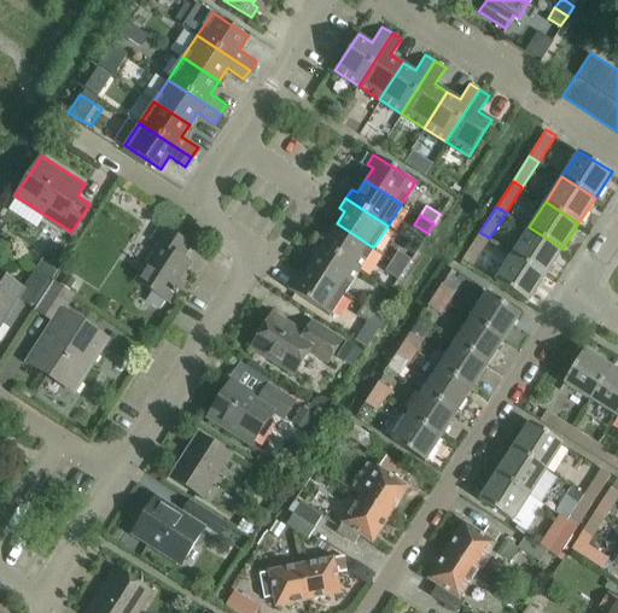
[(373,247),(337,223),(328,237),(322,233),(316,243),(359,269),(373,247)]
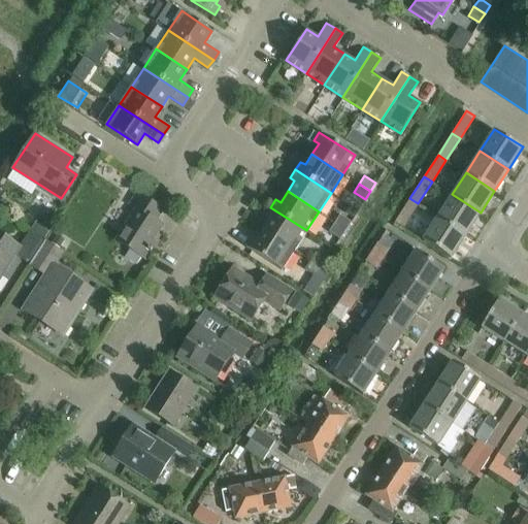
[(163,223),(156,219),(163,208),(137,192),(130,203),(136,207),(116,239),(145,258),(157,240),(154,238),(163,223)]
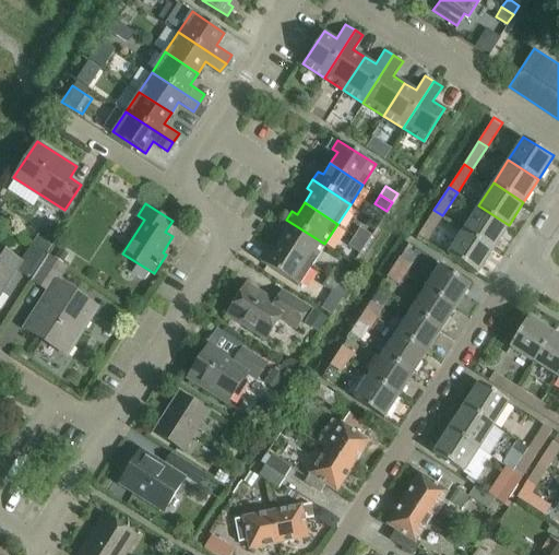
[(509,225),(478,205),(464,228),(494,248),(509,225)]
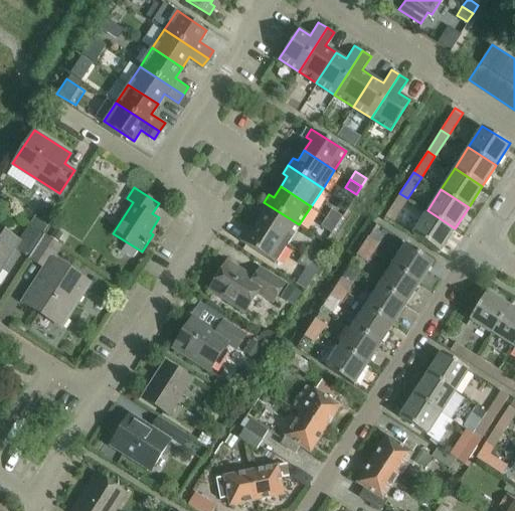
[(407,198),(399,193),(385,214),(393,219),(407,198)]
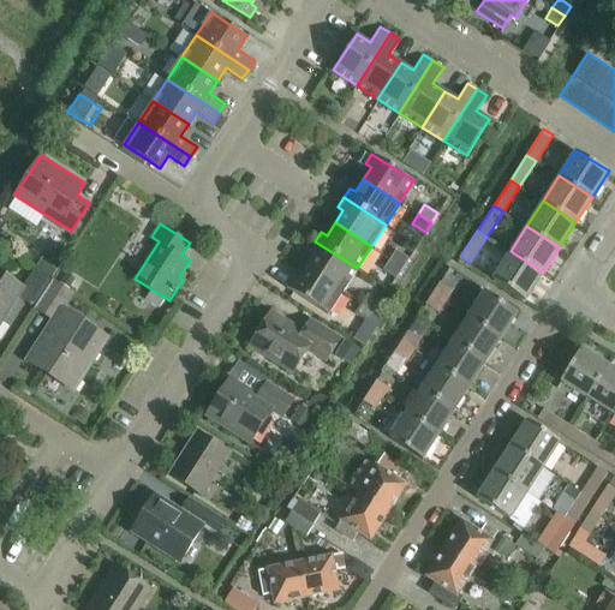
[(357,268),(315,241),(309,250),(315,255),(308,267),(344,289),(357,268)]
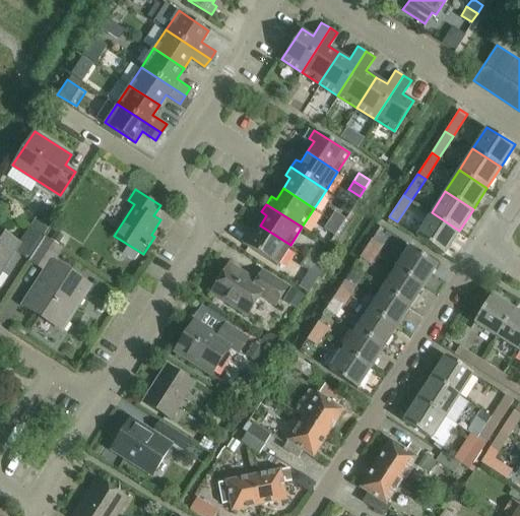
[(329,218),(340,226),(345,217),(335,209),(329,218)]
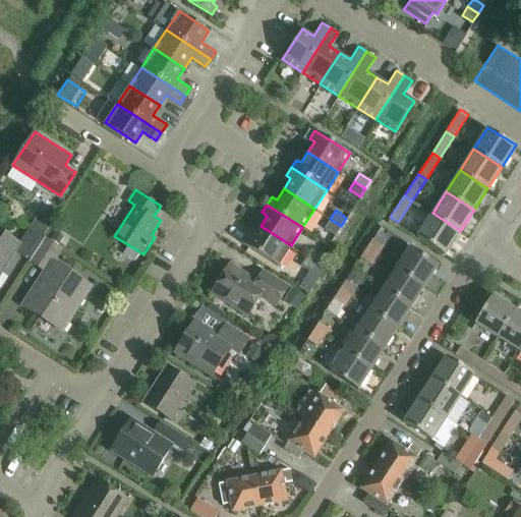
[(39,213),(31,226),(44,235),(52,222),(39,213)]
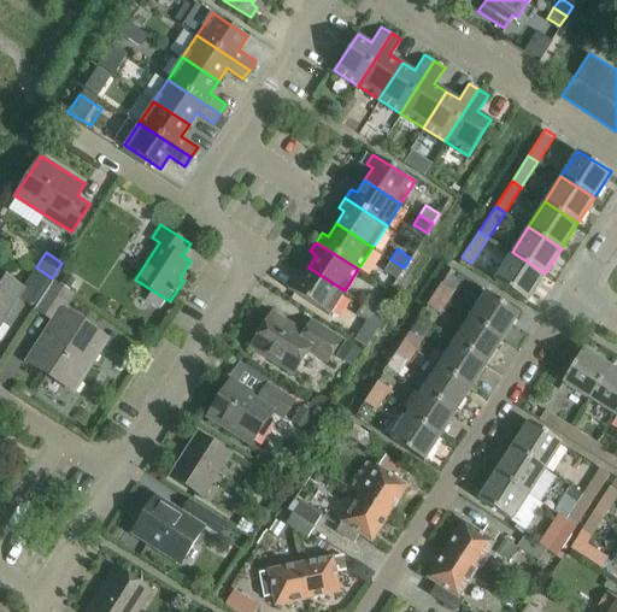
[(545,274),(512,252),(495,278),(528,300),(545,274)]
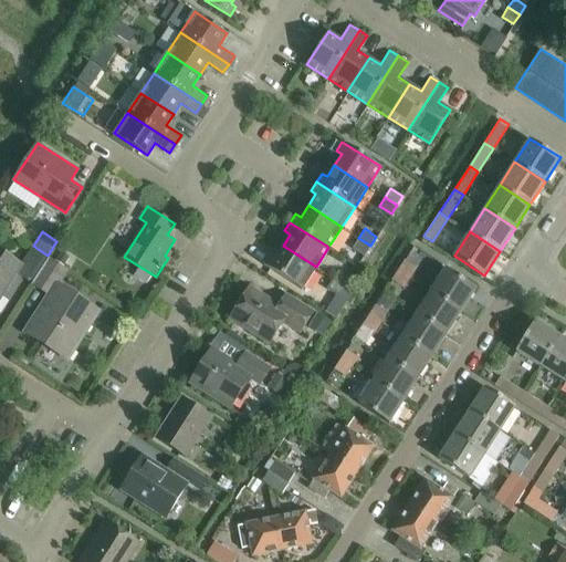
[(370,246),(358,238),(353,247),(365,255),(370,246)]
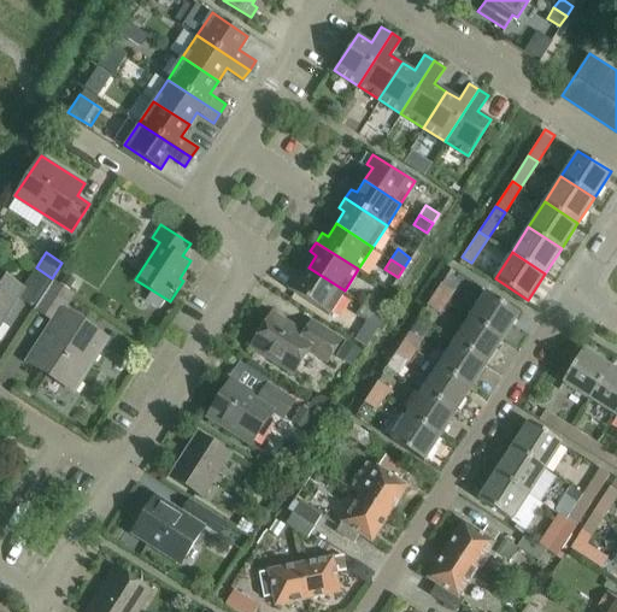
[(46,276),(33,268),(22,286),(0,271),(0,322),(17,296),(29,304),(46,276)]
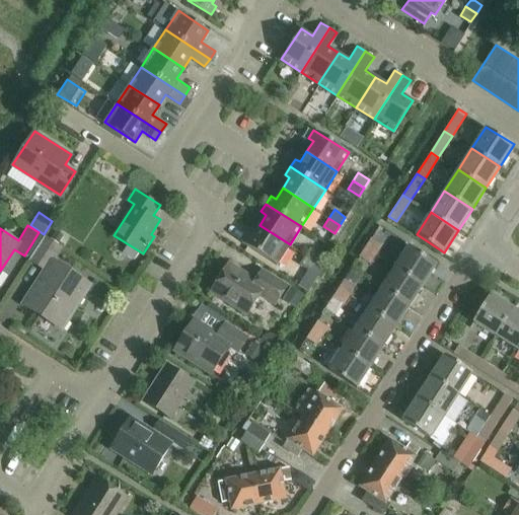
[(290,244),(260,225),(252,234),(248,232),(241,241),(277,265),(290,244)]
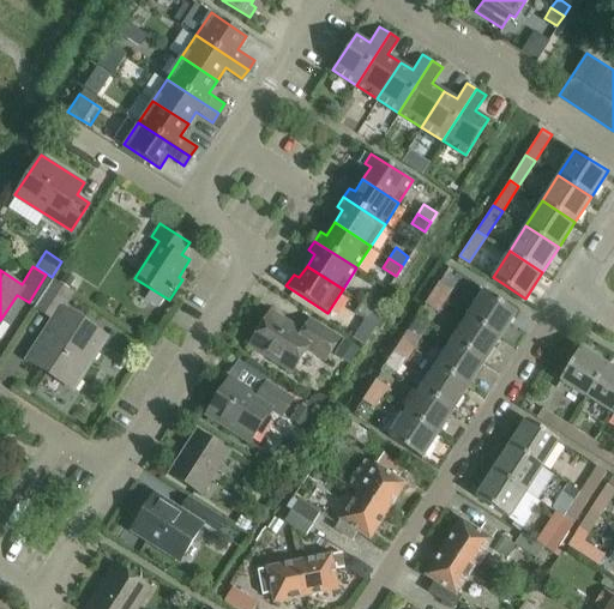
[(65,267),(56,279),(71,289),(79,277),(65,267)]
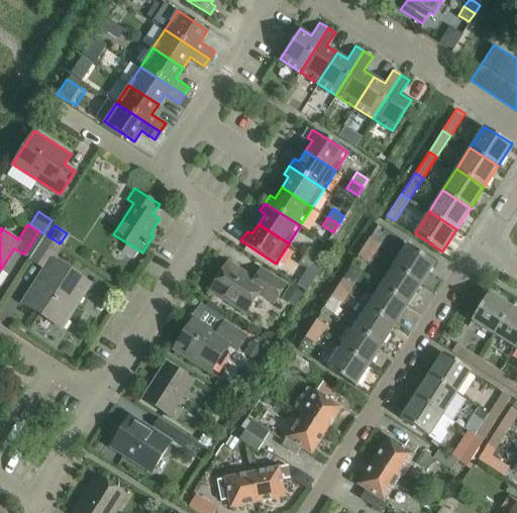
[(44,268),(23,301),(62,325),(89,283),(52,259),(61,245),(44,235),(30,258),(44,268)]
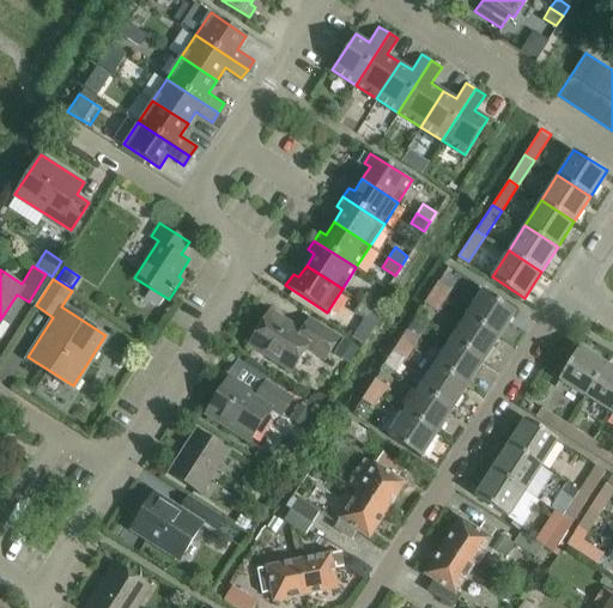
[(444,298),(451,289),(438,279),(431,290),(444,298)]
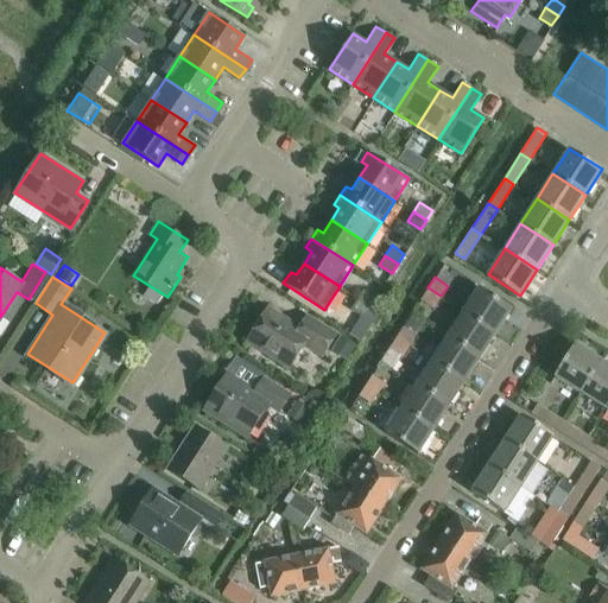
[(512,308),(480,286),(463,310),(496,331),(512,308)]
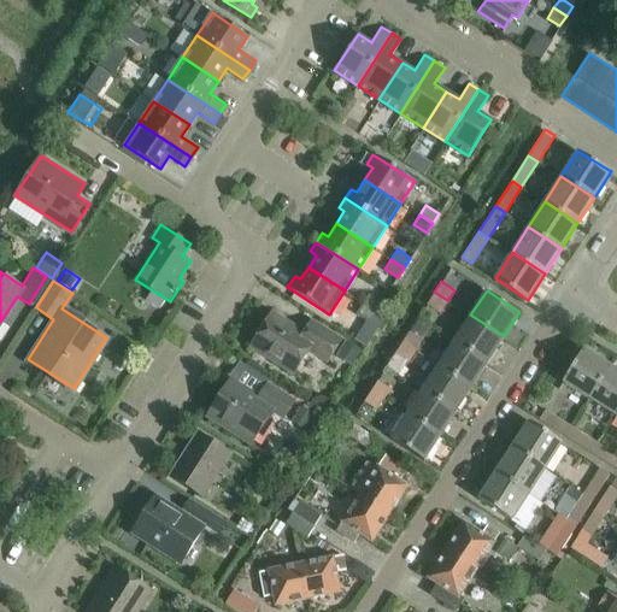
[(447,300),(434,292),(427,302),(441,311),(447,300)]
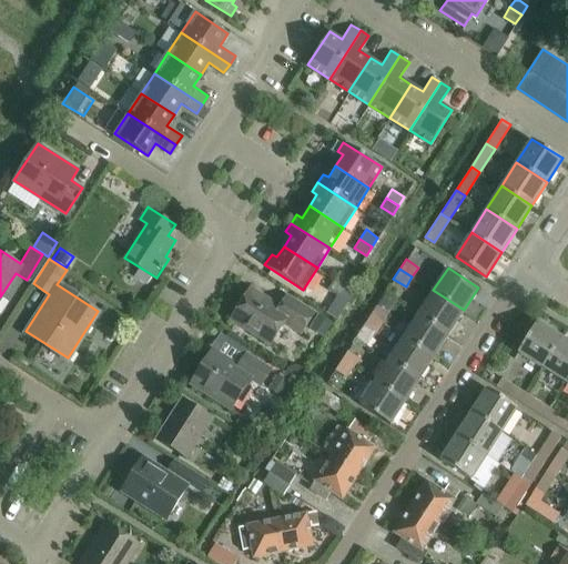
[(334,279),(346,286),(352,278),(340,270),(334,279)]
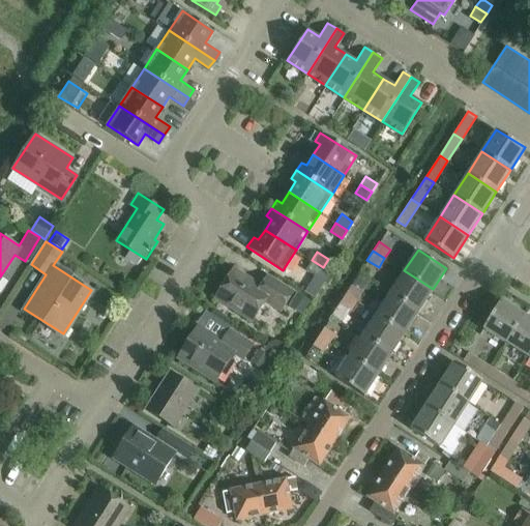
[(312,260),(306,268),(318,275),(323,267),(312,260)]
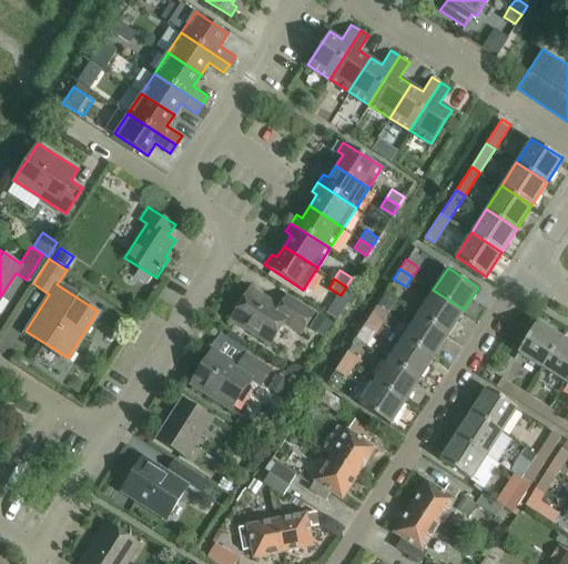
[(312,312),(285,295),(279,305),(251,288),(231,319),(270,343),(283,321),(301,331),(312,312)]
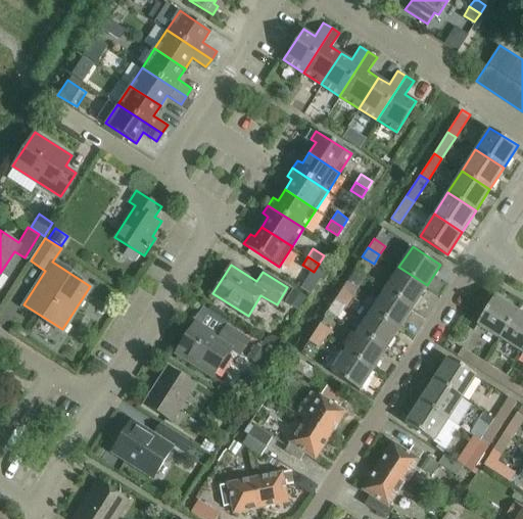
[(427,285),(398,267),(385,288),(414,305),(427,285)]
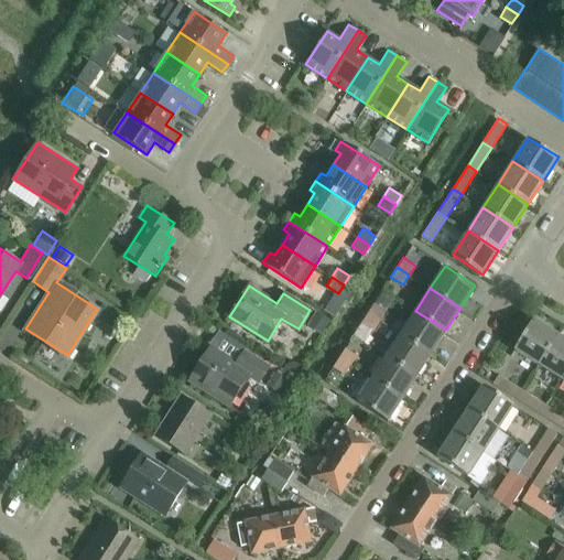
[(394,298),(382,290),(375,301),(368,311),(380,319),(386,310),(387,310),(394,298)]
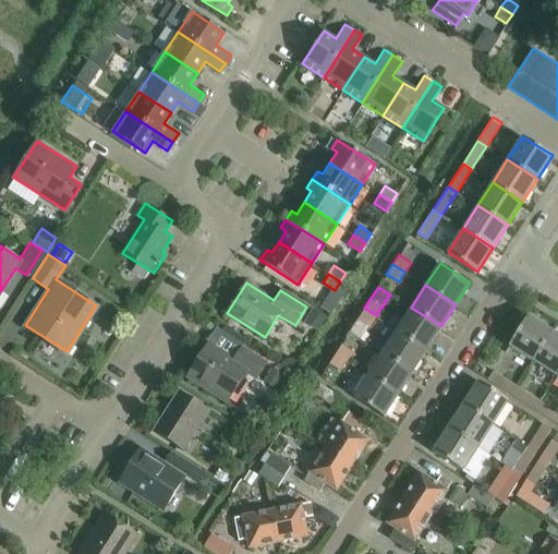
[(304,321),(318,330),(328,315),(313,306),(304,321)]
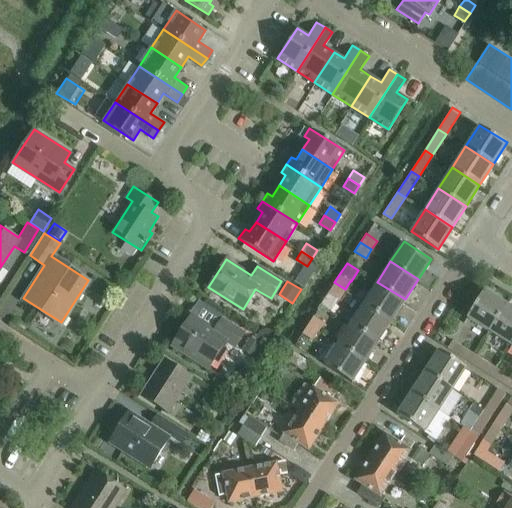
[(405,299),(377,282),(364,302),(392,320),(405,299)]
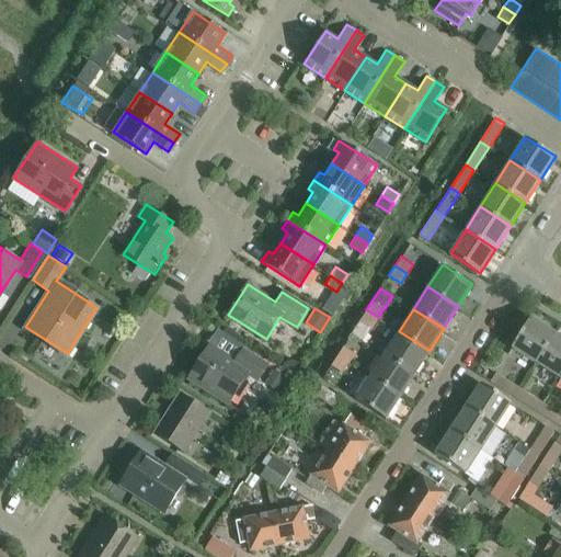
[(359,320),(352,332),(364,340),(371,328),(377,319),(365,311),(359,320)]
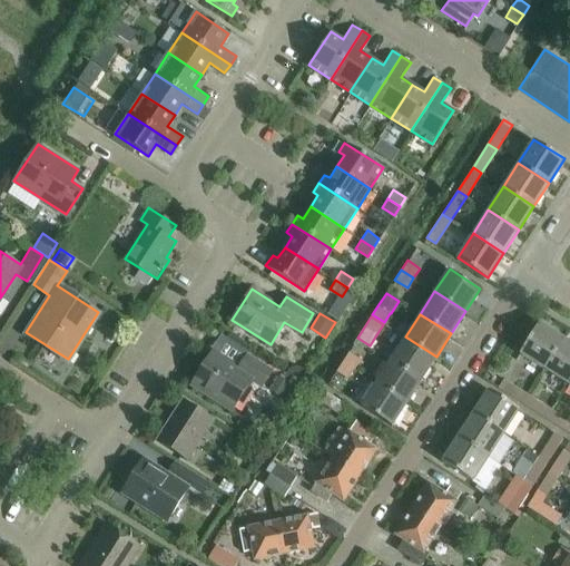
[(564,338),(540,322),(521,353),(544,368),(564,338)]
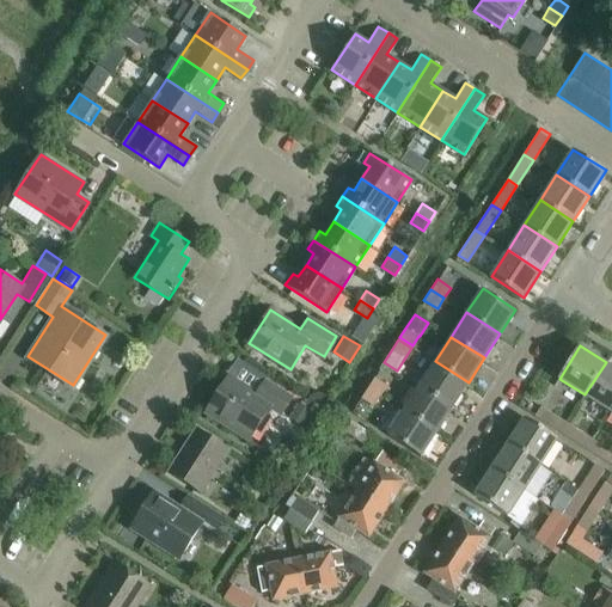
[(469,382),(435,361),(420,385),(453,406),(469,382)]
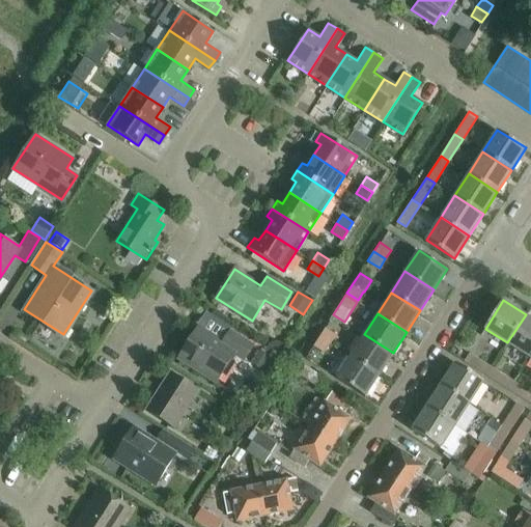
[(530,354),(530,316),(526,314),(507,342),(530,357),(530,354)]
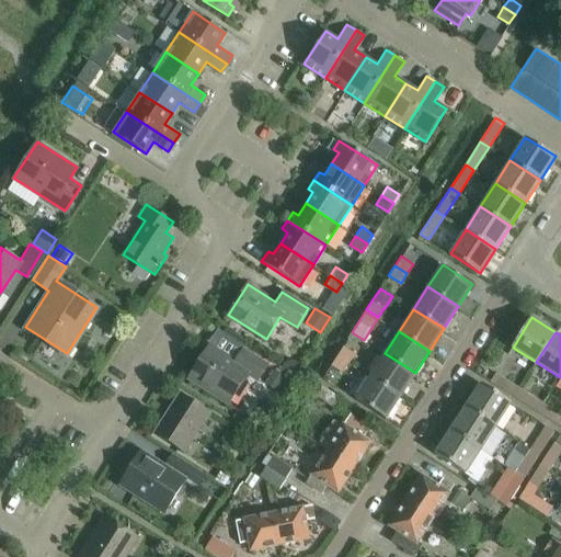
[(267,364),(243,349),(235,361),(210,345),(189,378),(228,402),(247,374),(256,381),(267,364)]
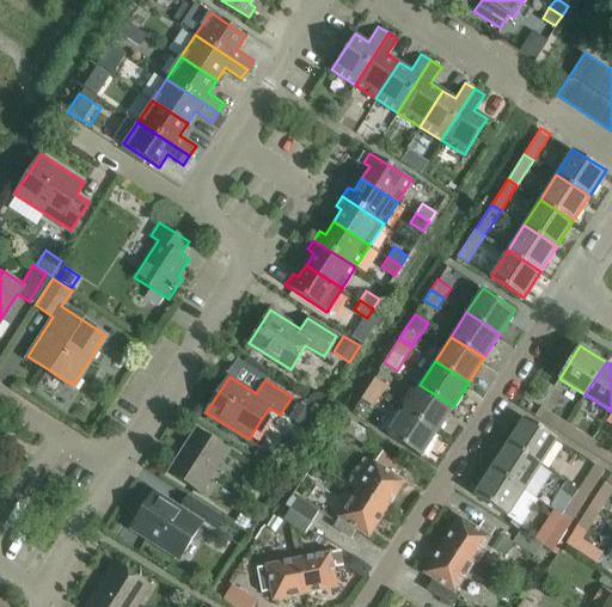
[(381,396),(387,386),(374,376),(368,387),(381,396)]
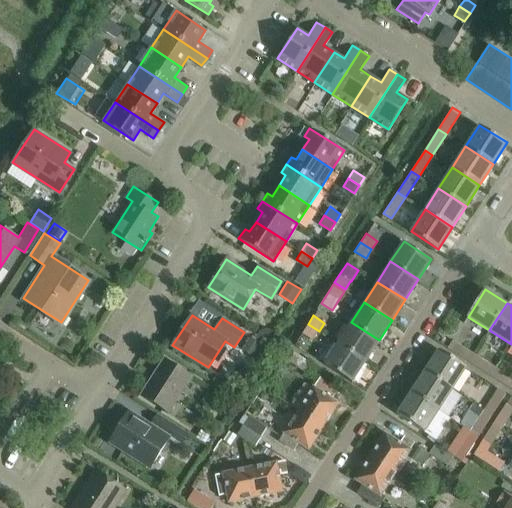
[(379,340),(351,322),(338,342),(366,360),(379,340)]
